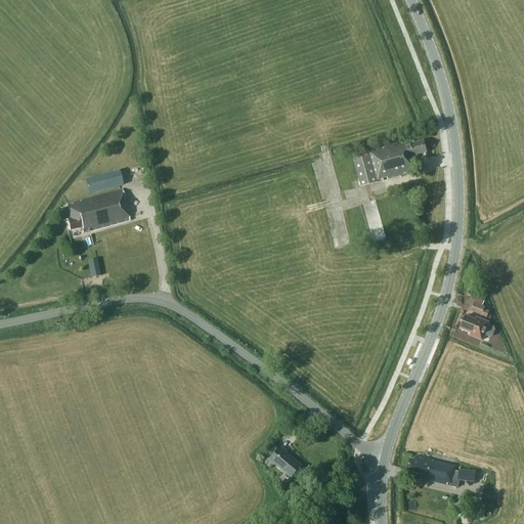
[(427,153),(423,140),(413,143),(413,141),(403,144),(402,142),(369,151),(379,182),(415,172),(410,157),(427,153)]
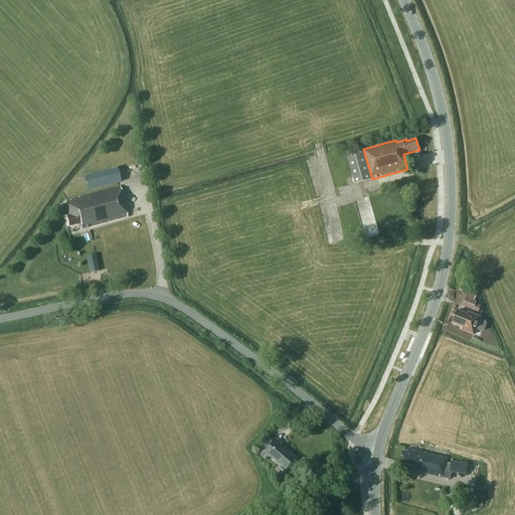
[(346,153),(347,154),(355,184),(371,179),(362,148),(346,153)]
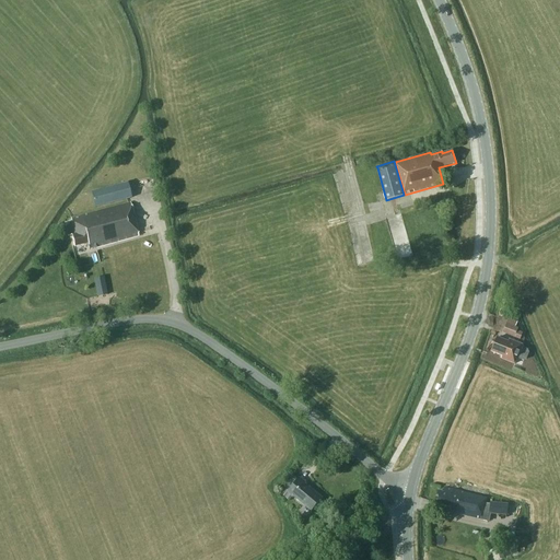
[(94,208),(129,199),(125,184),(123,184),(107,188),(90,193),(94,208)]
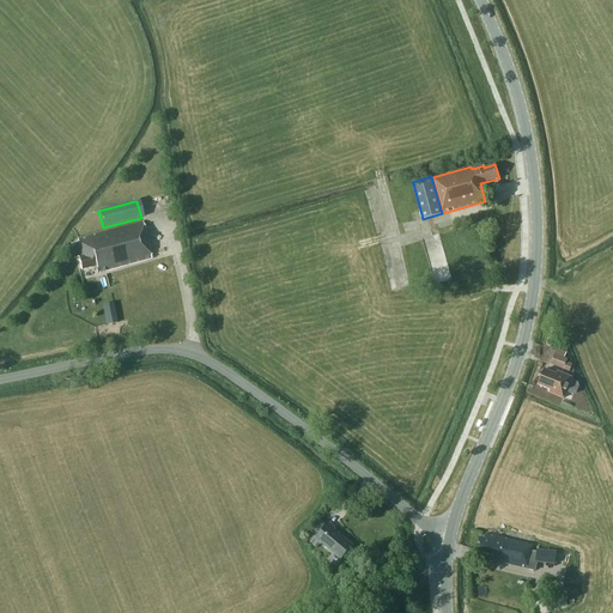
[(152,259),(143,223),(78,240),(82,256),(78,258),(82,271),(96,266),(97,273),(105,272),(105,271),(152,259)]
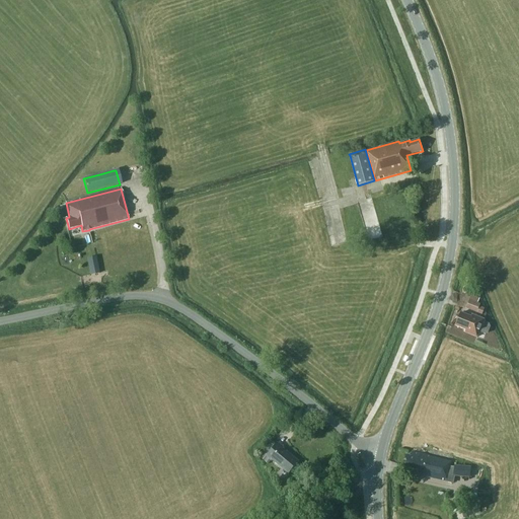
[(90,276),(99,274),(96,256),(87,258),(90,276)]
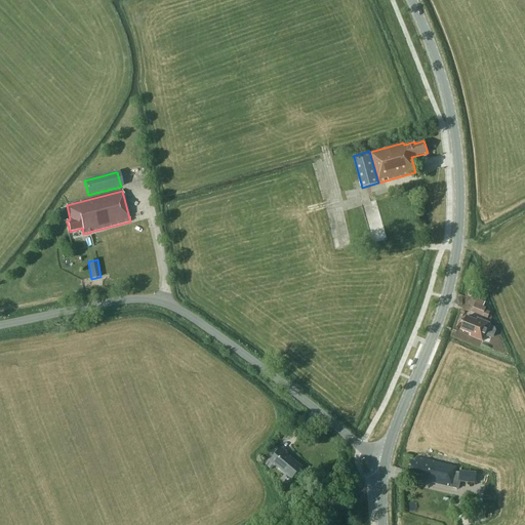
[(471,312),(487,318),(490,313),(485,311),(486,308),(483,307),(485,303),(476,298),(471,312)]
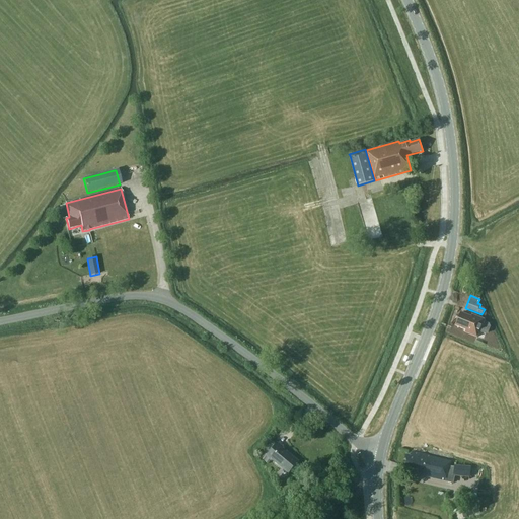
[(472,315),(471,317),(461,313),(456,326),(465,330),(465,332),(477,338),(479,331),(485,334),(488,332),(490,326),(489,323),(484,321),(485,320),(472,315)]
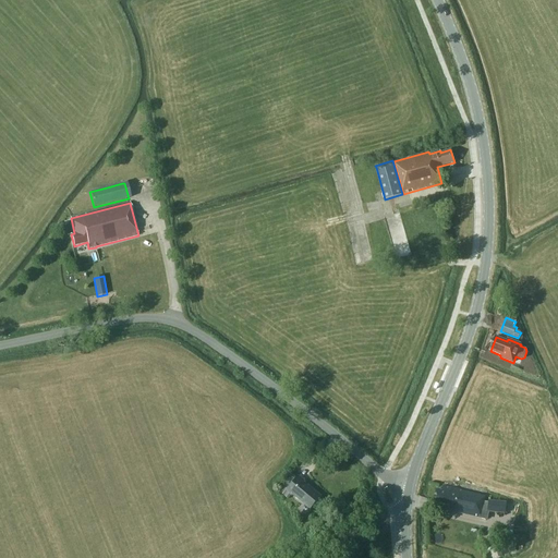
[(296,477),(291,473),(276,489),(286,498),(290,494),(292,496),(292,495),(311,510),(322,497),(303,482),(304,482),(298,476),(296,477)]
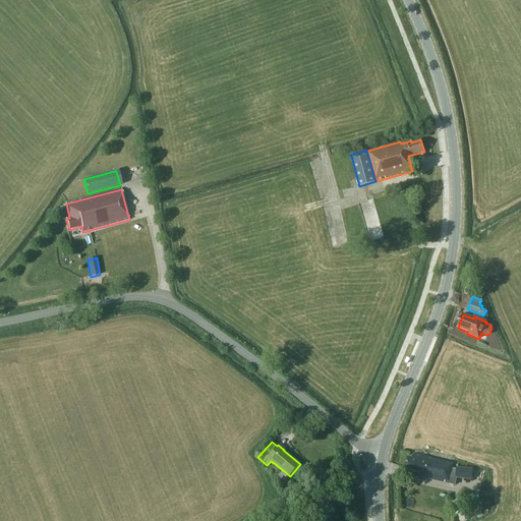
[(423,478),(454,485),(456,478),(471,479),(472,469),(456,468),(456,469),(451,469),(453,463),(428,458),(413,454),(412,459),(408,457),(405,468),(424,473),(423,478)]
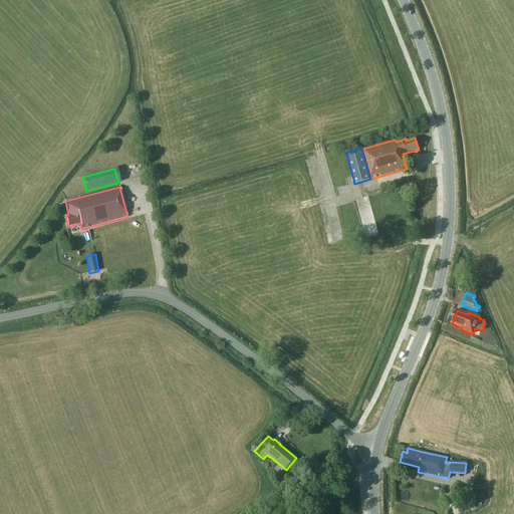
[(289,491),(293,488),(288,483),(284,486),(289,491)]
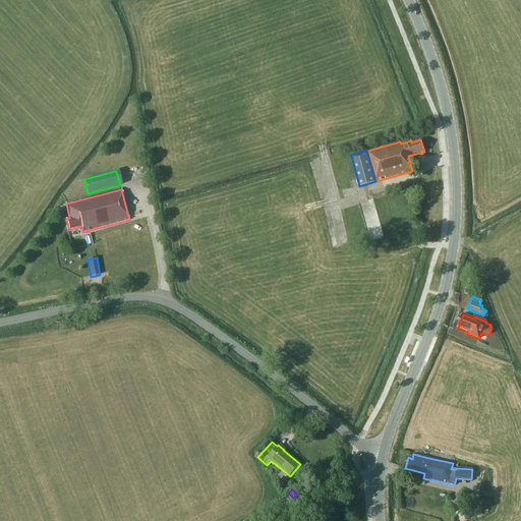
[(475,518),(481,516),(479,508),(473,510),(475,518)]
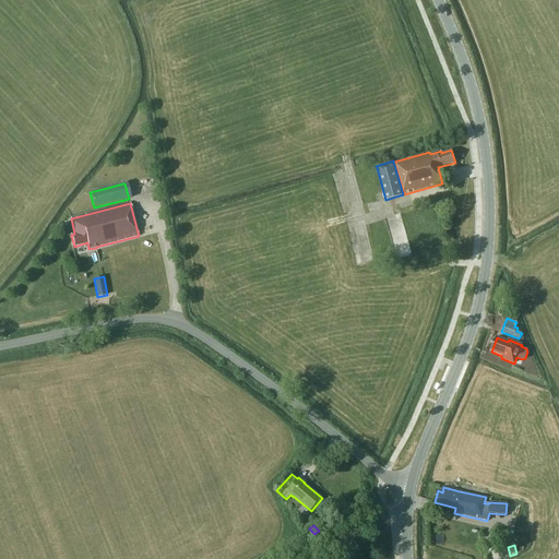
All buildings are outlined.
